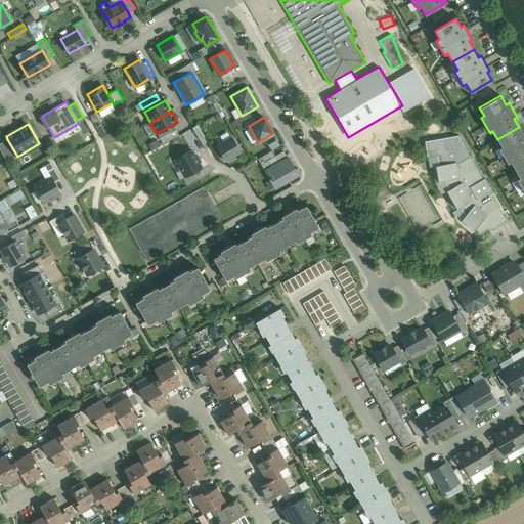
[(173,124),(157,133),(160,138),(176,130),(173,124)]
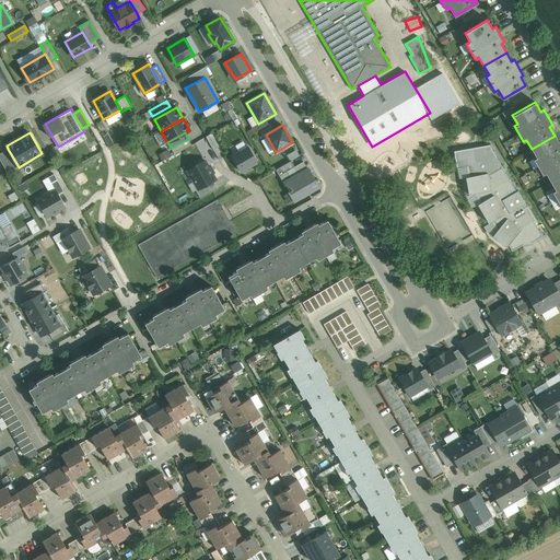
[(541,174),(546,173),(550,181),(559,174),(559,142),(559,143),(555,136),(532,149),(536,156),(533,159),(541,174)]
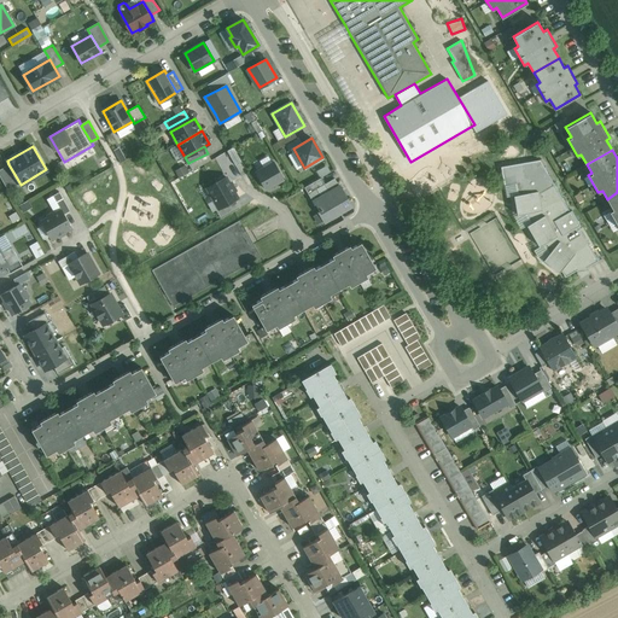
[(565,277),(577,272),(589,269),(587,267),(599,260),(578,227),(582,225),(571,209),(570,210),(540,159),(501,165),(505,185),(516,184),(518,194),(514,194),(518,213),(525,211),(531,222),(528,225),(540,248),(544,244),(549,251),(543,260),(558,272),(560,268),(565,277)]
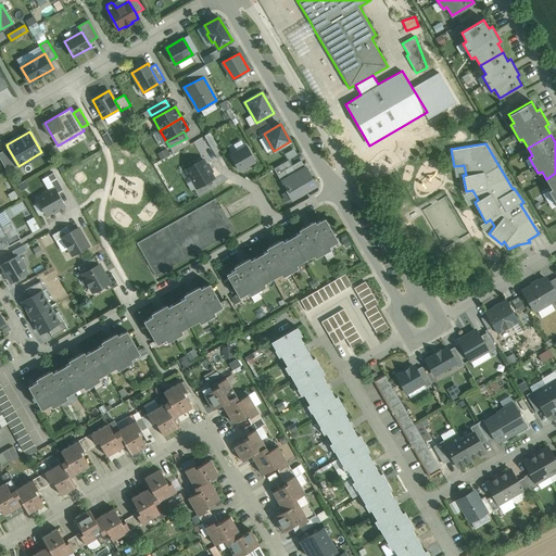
[(245,146),(230,155),(238,171),(255,161),(245,146)]
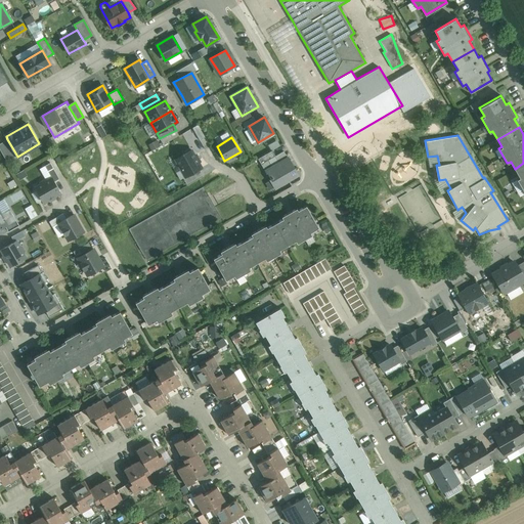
[(7,139),(0,143),(0,149),(6,161),(16,155),(7,139)]
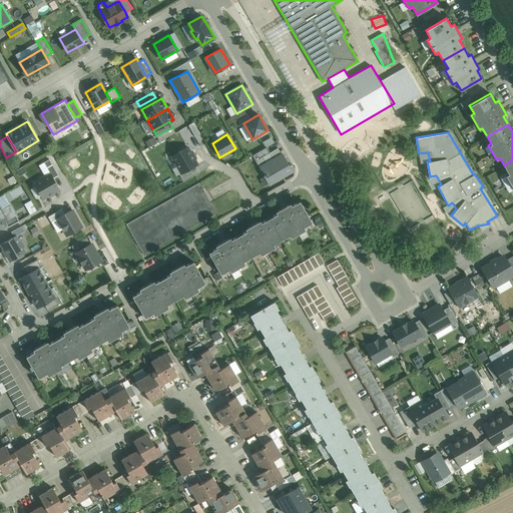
[(187,146),(171,155),(181,173),(197,164),(194,159),(195,158),(191,151),(190,152),(187,146)]
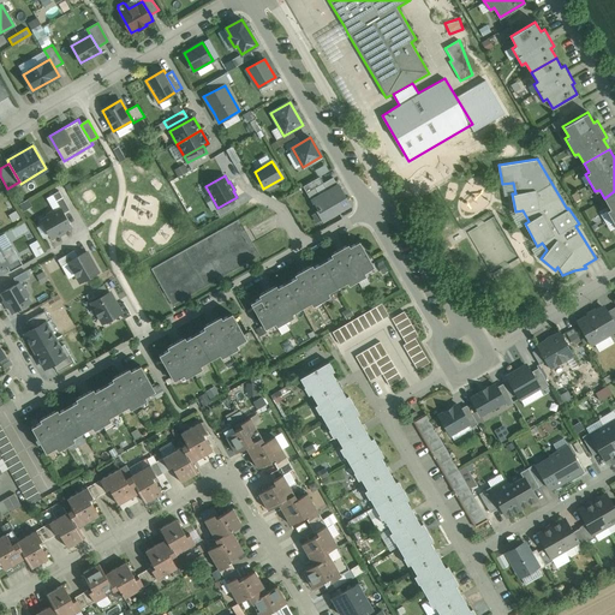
[(312,199),(324,219),(352,203),(340,183),(312,199)]
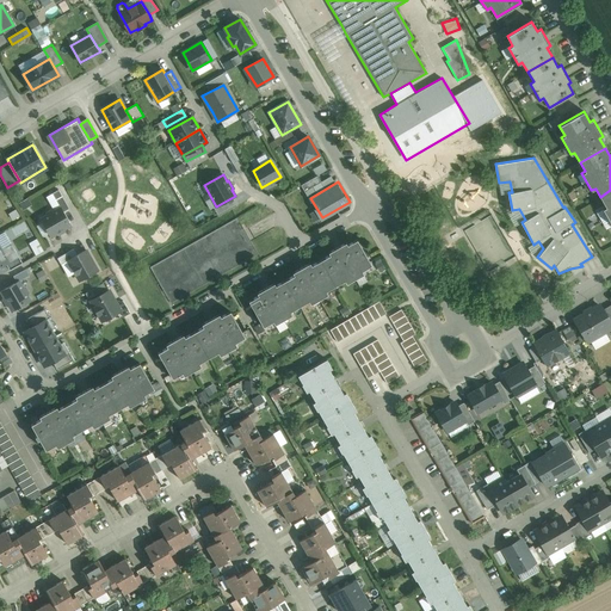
[(610,223),(610,190),(600,197),(606,207),(603,209),(610,223)]
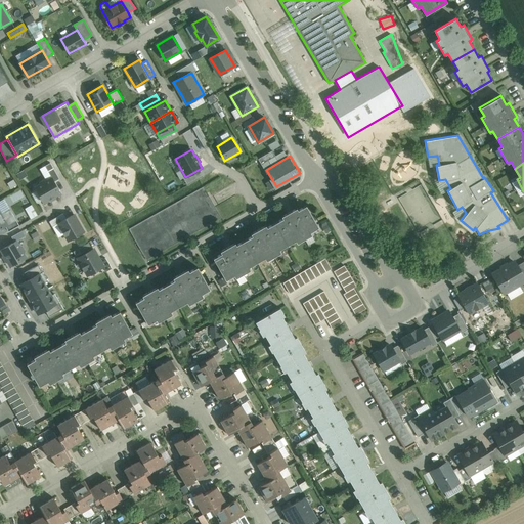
[(59,192),(51,178),(35,188),(42,203),(59,192)]
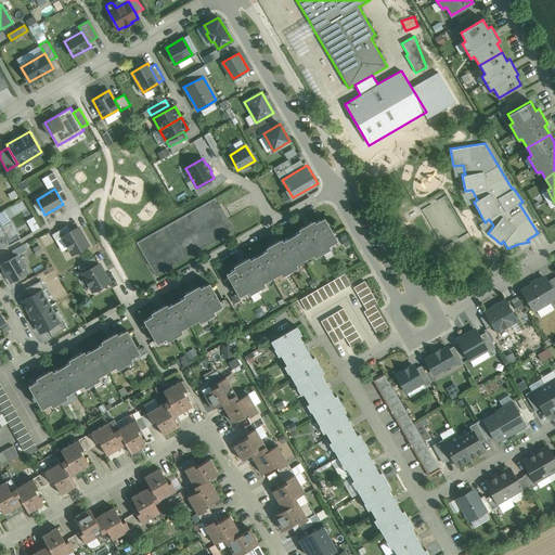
[(472,190),(465,191),(462,192),(468,204),(474,202),(477,199),(472,190)]
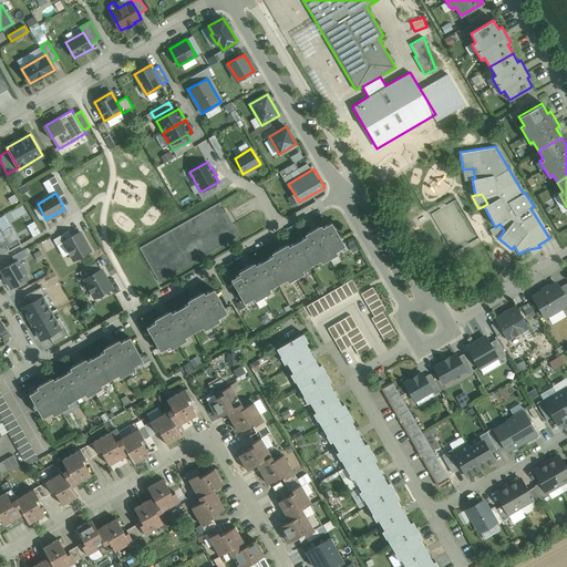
[(220,202),(140,248),(158,281),(239,235),(220,202)]
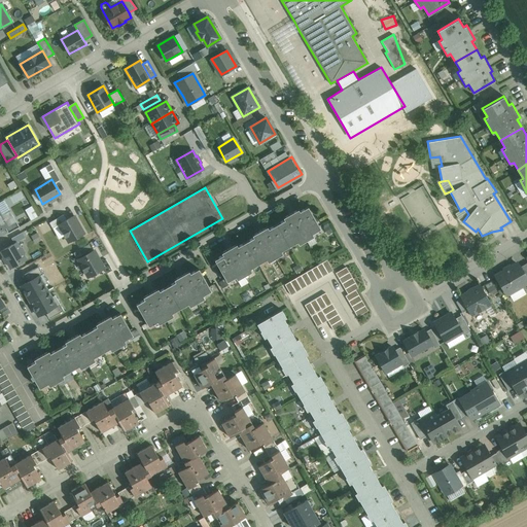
[(313,236),(312,234),(319,229),(307,207),(299,211),(297,209),(283,217),(284,219),(277,223),(289,246),(296,242),(297,245),(313,236)]
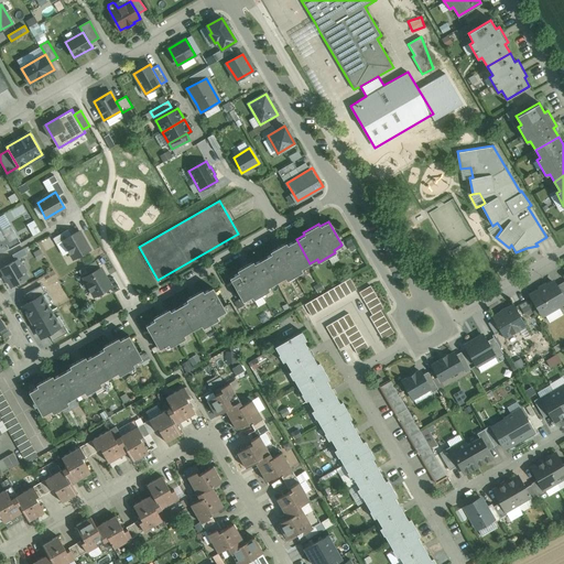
[(494,238),(496,237),(501,229),(497,223),(492,226),(488,228),(494,238)]
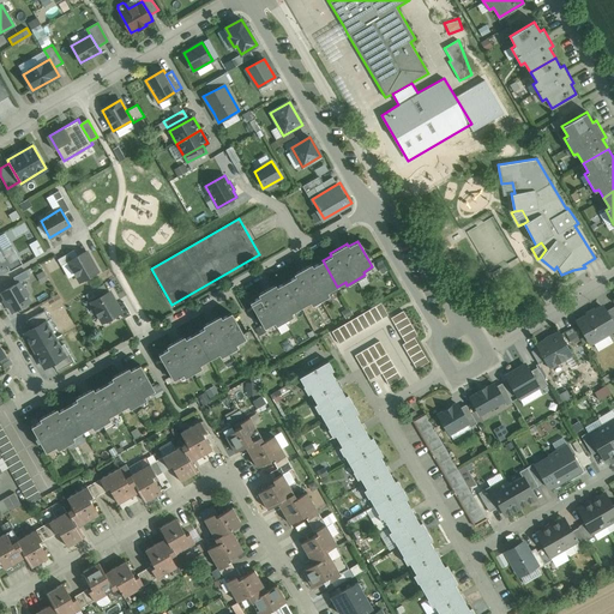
[(74,250),(58,259),(61,265),(68,262),(78,256),(74,250)]
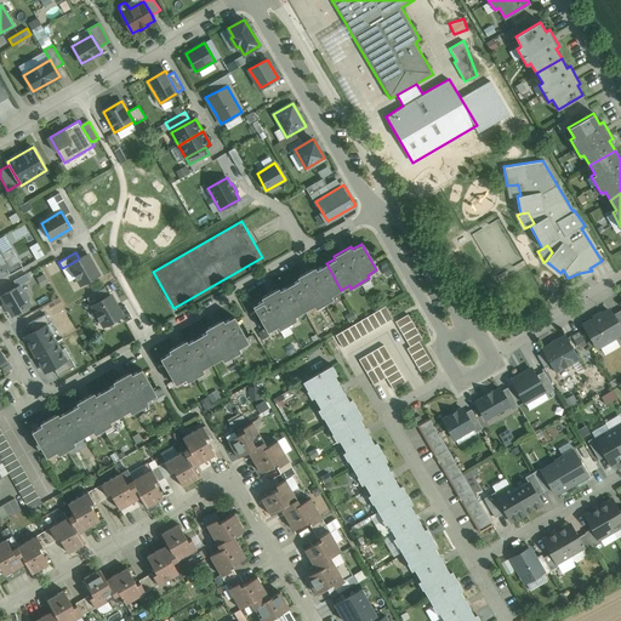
[(79,258),(69,265),(80,285),(100,274),(87,254),(79,258)]
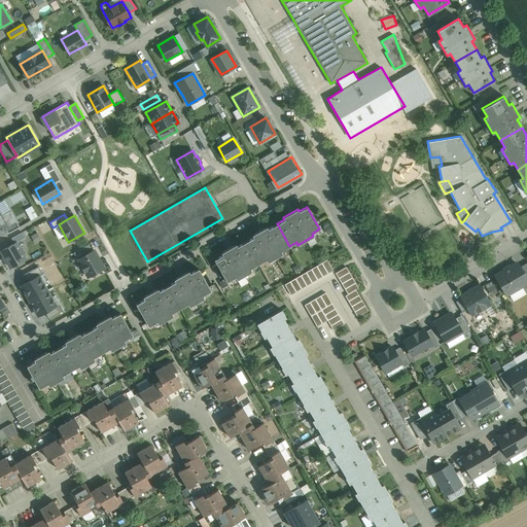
[(282,253),(280,251),(289,246),(277,223),(268,229),(267,226),(252,235),(253,237),(245,242),(258,264),(266,259),(268,261),(282,253)]
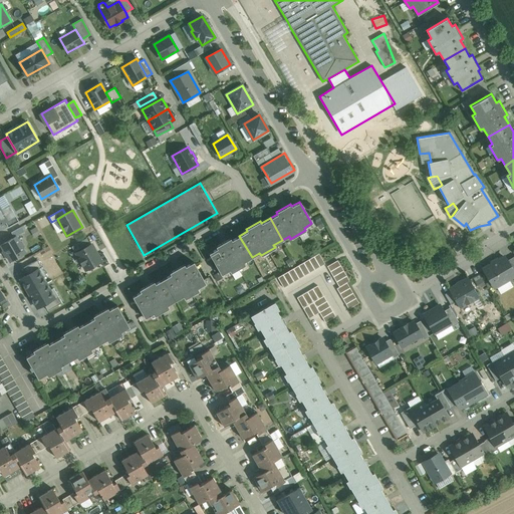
[(32,237),(40,234),(36,226),(29,229),(32,237)]
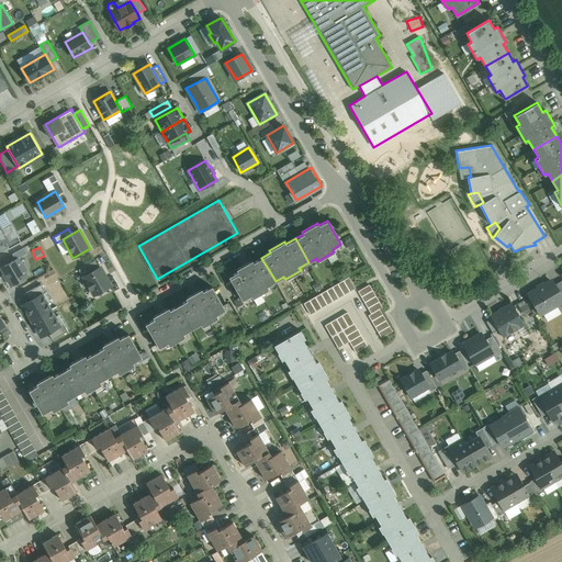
[(268,289),(267,287),(276,281),(261,258),(253,262),(251,260),(236,269),(237,271),(228,277),(242,300),(250,295),(253,298),(268,289)]
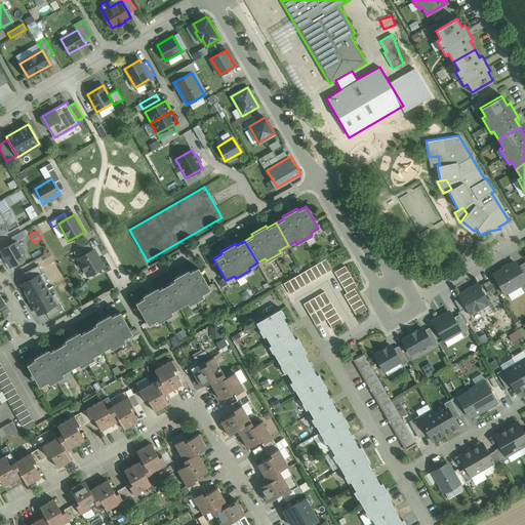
[(15,242),(1,250),(10,267),(26,258),(15,242)]
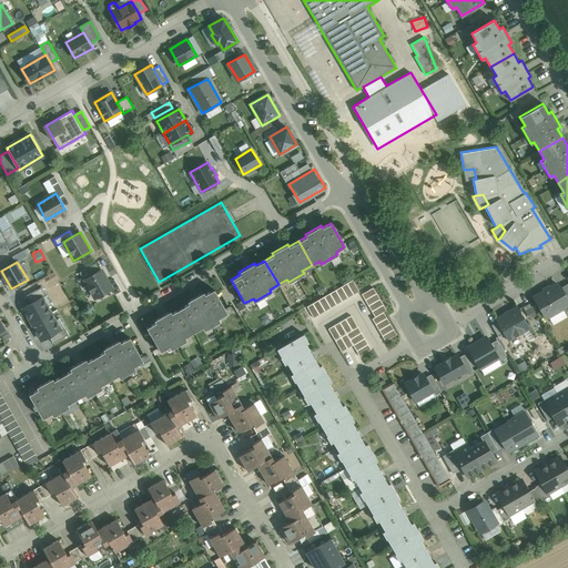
[(101,270),(84,280),(94,298),(97,297),(99,297),(102,296),(103,293),(112,288),(109,283),(101,270)]
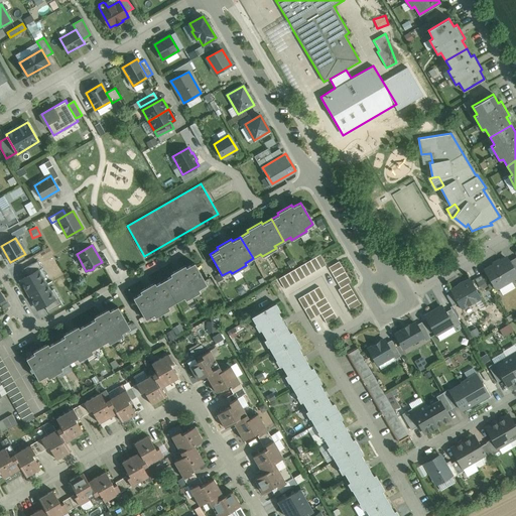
[(110,264),(104,254),(99,257),(102,262),(105,267),(110,264)]
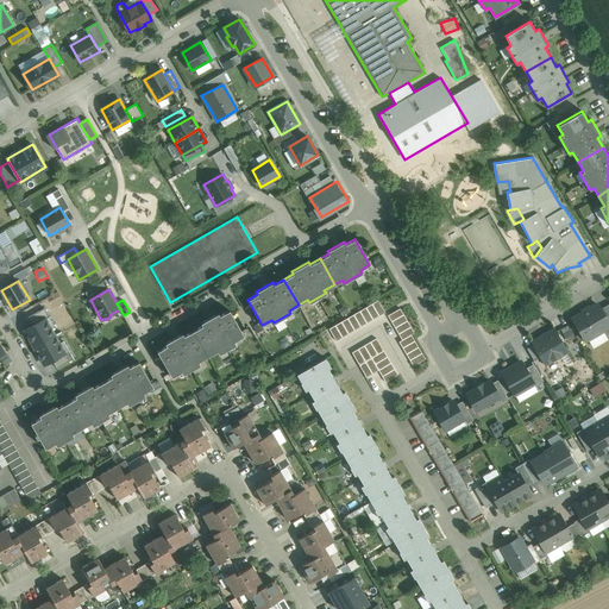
[(380,300),(328,327),(336,339),(385,312),(380,300)]
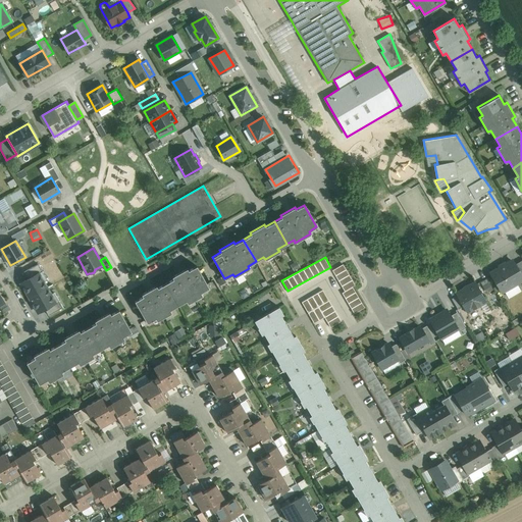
[(512,261),(491,273),(502,291),(521,278),(521,277),(514,264),(512,261)]
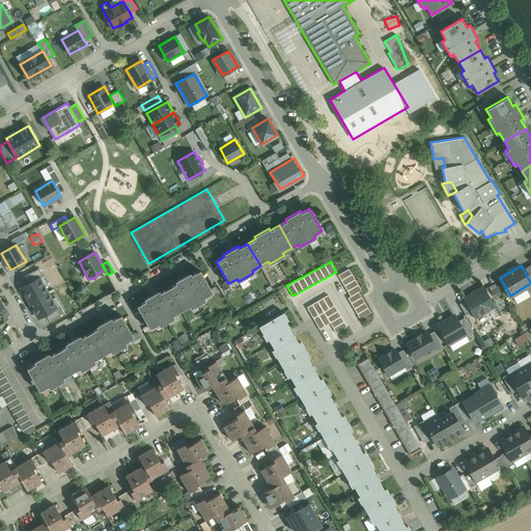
[(350,268),(338,274),(360,318),(371,312),(350,268)]
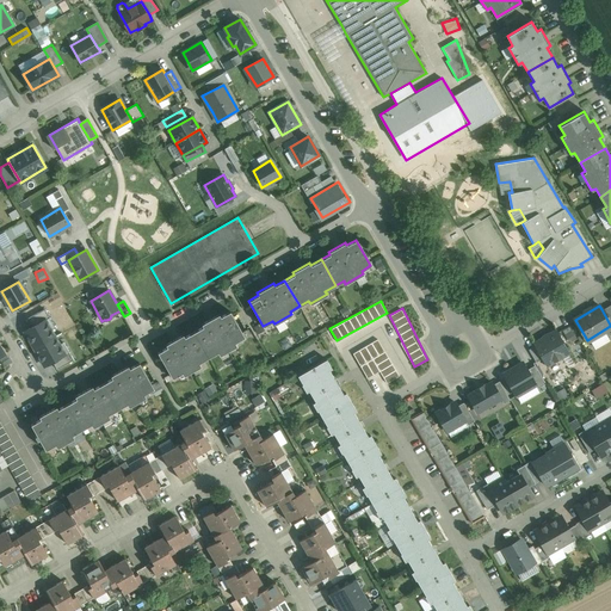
[(236,346),(234,343),(245,337),(229,312),(220,316),(218,314),(202,323),(203,326),(193,332),(209,357),(218,352),(220,355),(236,346)]
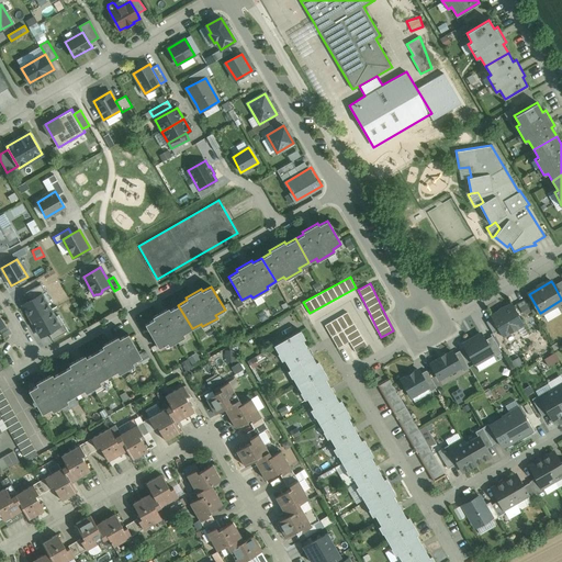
[(512,304),(491,316),(492,318),(498,329),(503,336),(524,324),(512,304)]
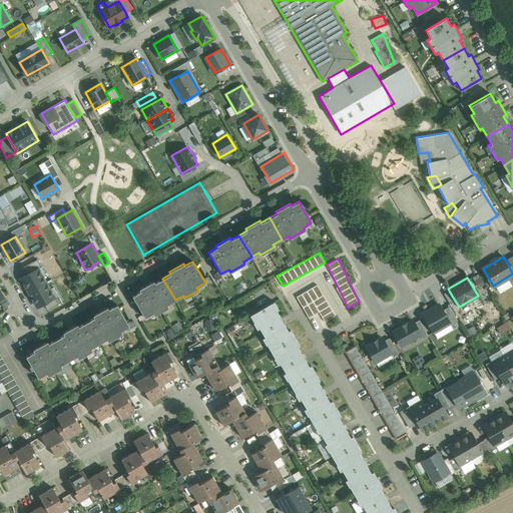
[(168,307),(167,305),(175,300),(162,279),(154,283),(153,281),(139,289),(140,291),(132,296),(144,317),(153,313),(154,315),(168,307)]
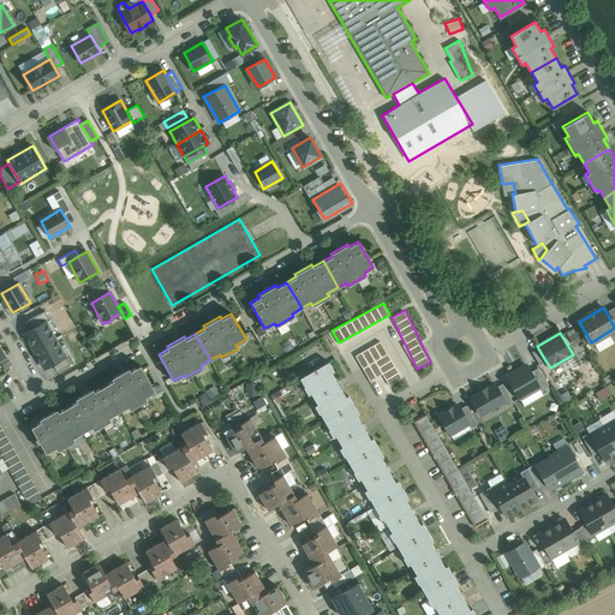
[(36,350),(45,368),(69,356),(59,338),(36,350)]
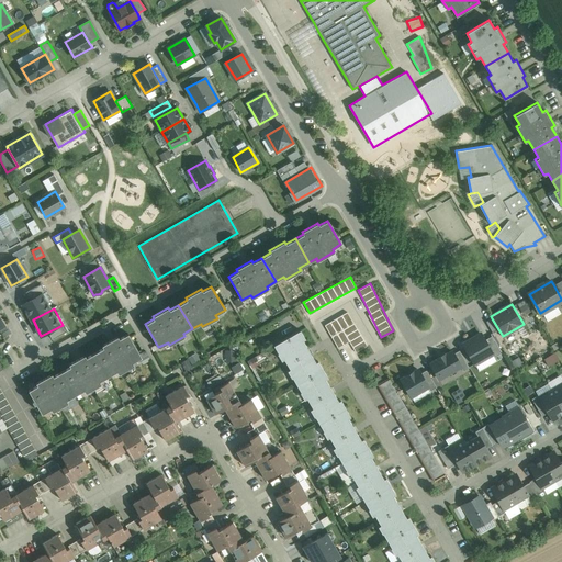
[(498,329),(492,318),(486,322),(493,333),(498,329)]
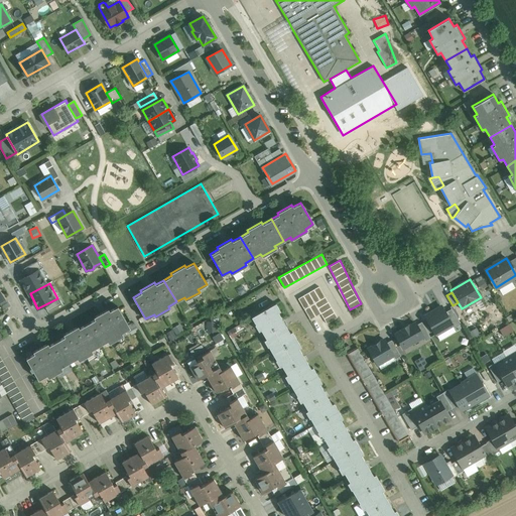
[(280,311),(275,304),(252,317),(256,325),(255,326),(258,331),(261,330),(267,340),(264,341),(268,347),(269,347),(273,353),(296,340),(292,332),(290,333),(278,312),(280,311)]
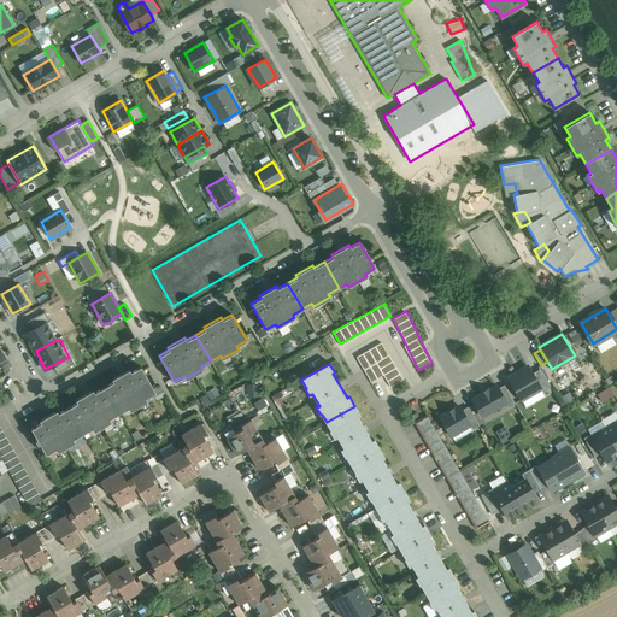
[(386,371),(381,364),(376,366),(381,375),(386,371)]
